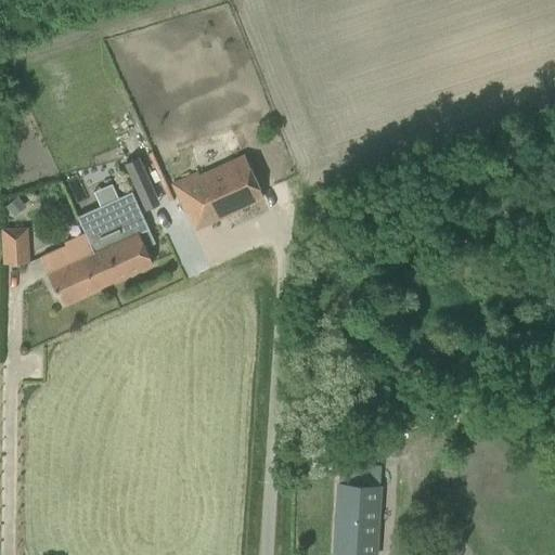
[(197,173),(172,184),(184,211),(185,211),(195,231),(209,224),(241,209),(241,208),(263,197),(244,155),(198,176),(197,173)]
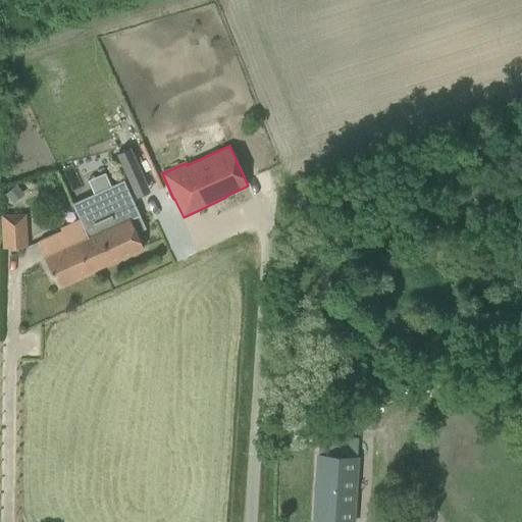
[(61,230),(38,242),(45,257),(44,257),(49,268),(58,286),(143,248),(131,219),(139,215),(123,180),(72,204),(80,219),(59,228),(61,230)]
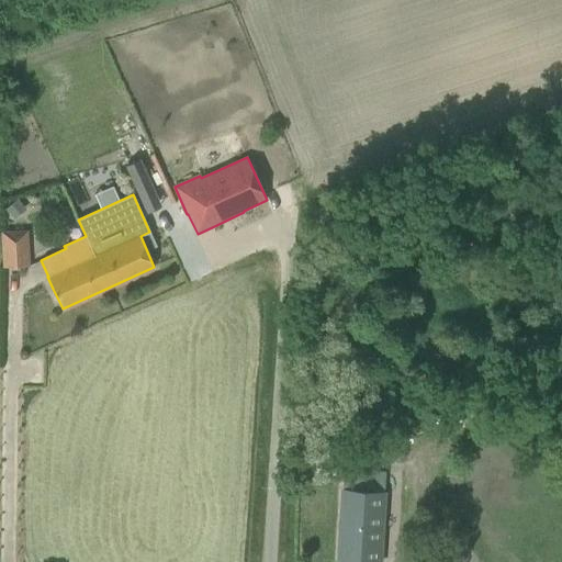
[(15,201),(6,210),(13,218),(23,210),(15,201)]
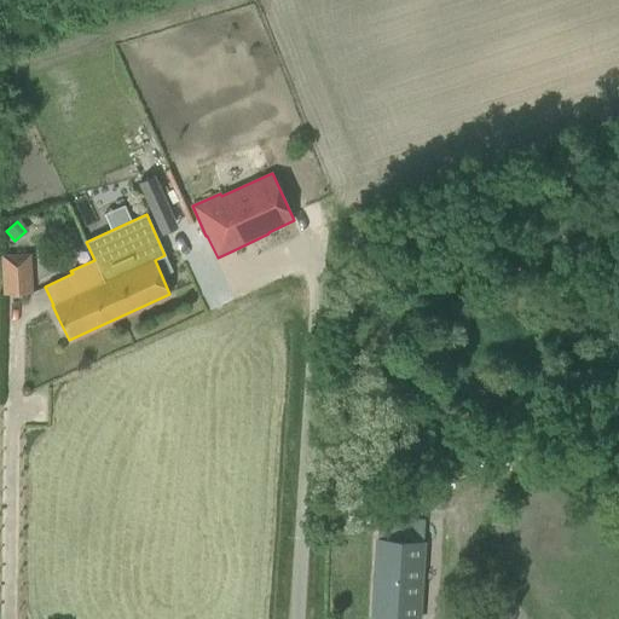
[(1,254),(3,293),(32,291),(30,253),(1,254)]
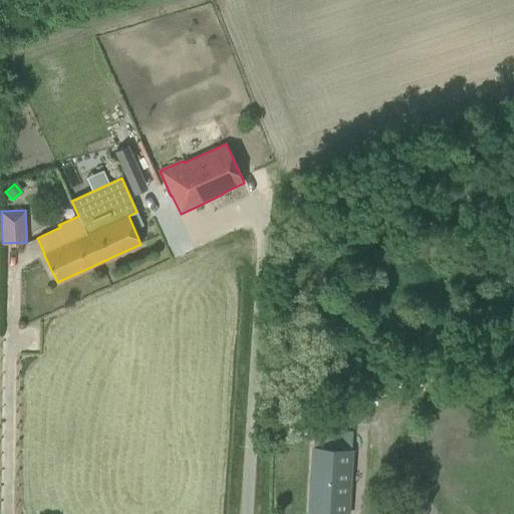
[(313,448),(308,513),(309,513),(346,513),(351,451),(313,448)]
